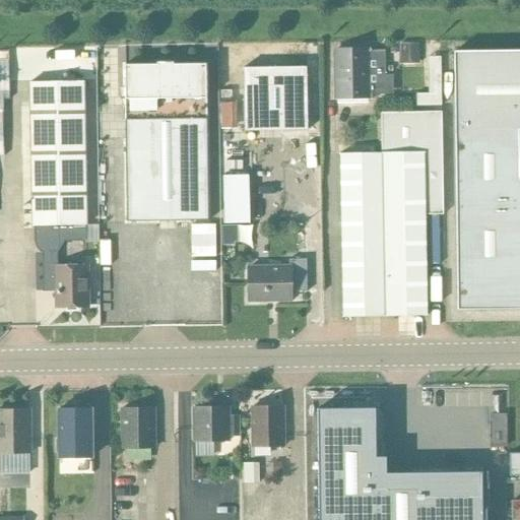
[(419,44),(400,44),(401,65),(419,65),(419,44)]
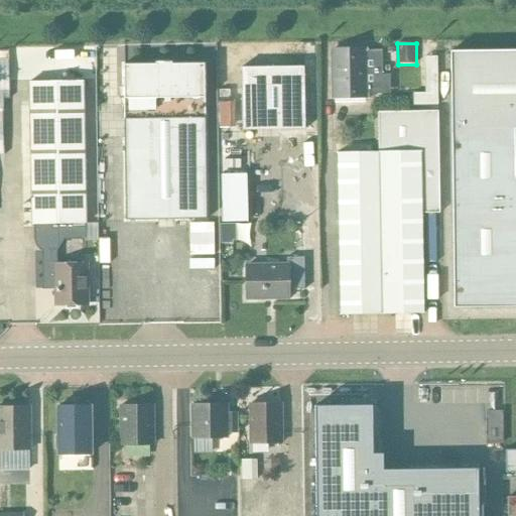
[(382,51),(366,51),(366,49),(333,50),(334,98),(366,97),(366,95),(389,94),(389,76),(382,76),(382,51)]
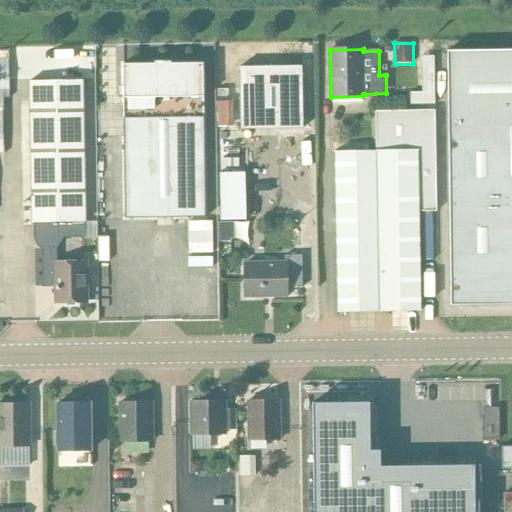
[(511,50),(447,51),(448,129),(511,129),(511,128),(511,50)]
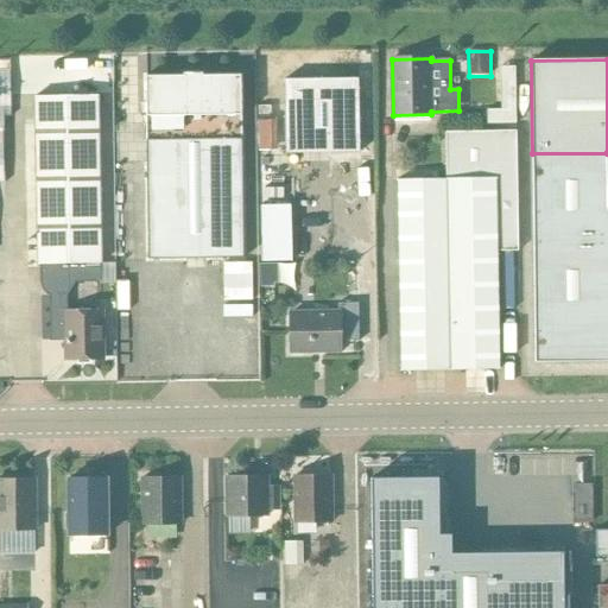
[(245,259),(242,118),(241,76),(202,77),(202,74),(183,74),(183,76),(146,78),(147,118),(149,260),(245,259)]
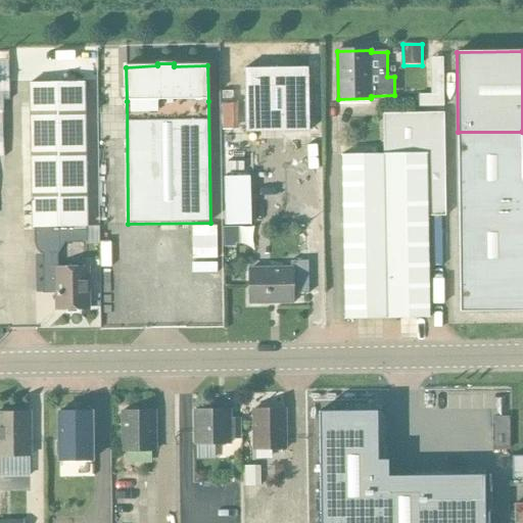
[(246,133),(310,132),(308,68),(245,69),(246,133)]
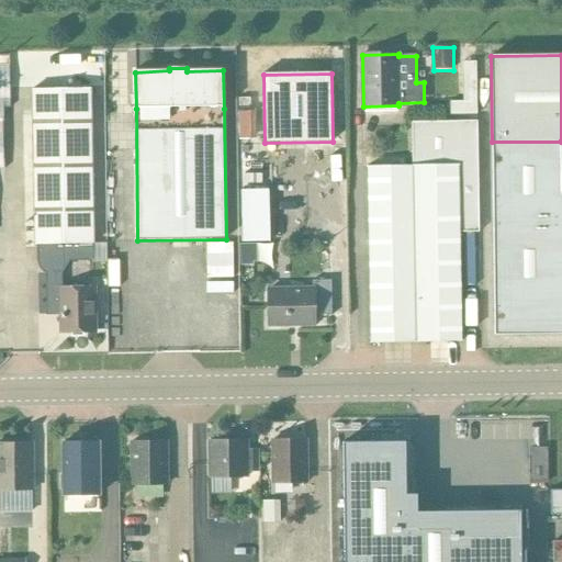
[(93,244),(91,89),(67,89),(32,89),(35,245),(37,245),(37,261),(46,261),(46,306),(62,306),(60,288),(63,288),(62,273),(69,261),(92,261),(92,244),(93,244)]
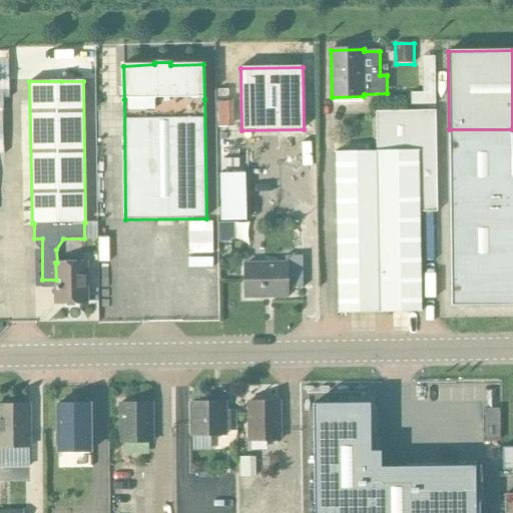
[(233,128),(233,101),(229,101),(229,89),(218,90),(218,128),(233,128)]
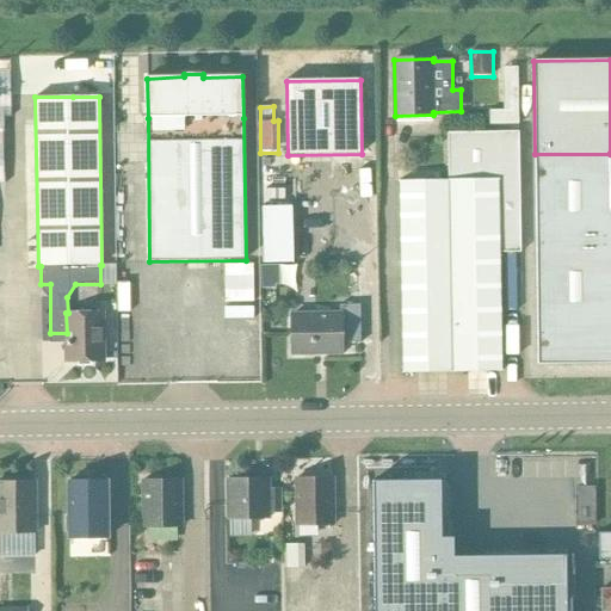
[(519,131),(449,134),(449,180),(452,372),(503,371),(500,253),(522,253),(519,131)]
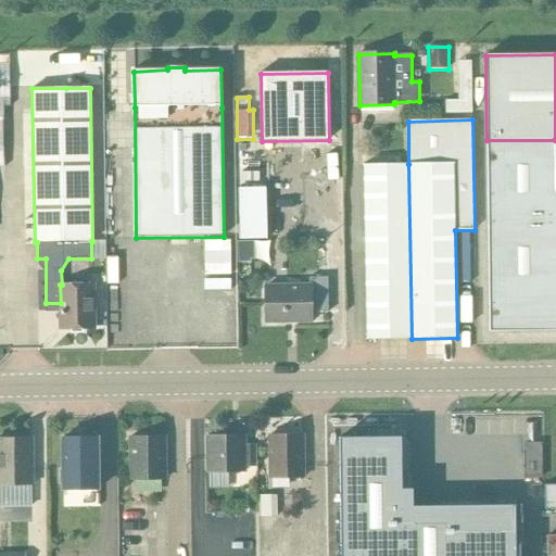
[(555,140),(487,140),(489,248),(555,247),(555,191),(555,140)]
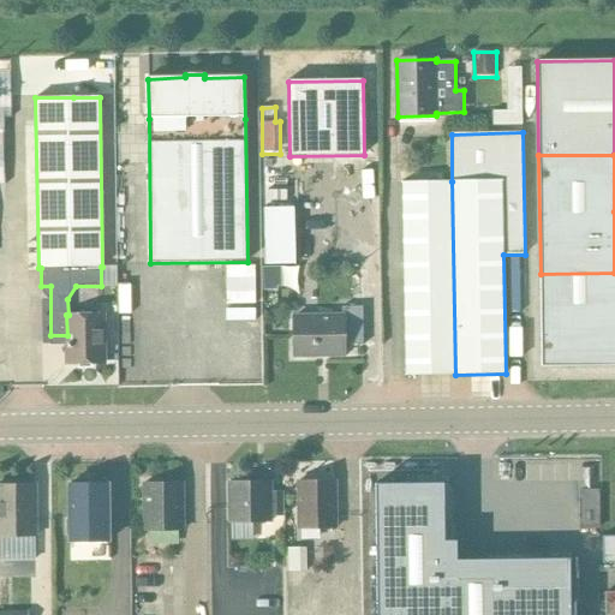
[(455,375),(452,181),(402,183),(406,376),(455,375)]
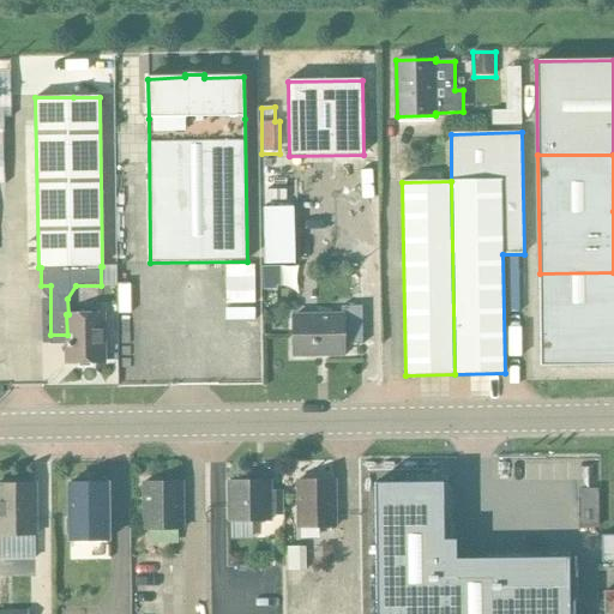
[(256,304),(256,266),(224,266),(226,277),(227,277),(227,293),(226,293),(226,305),(256,304)]
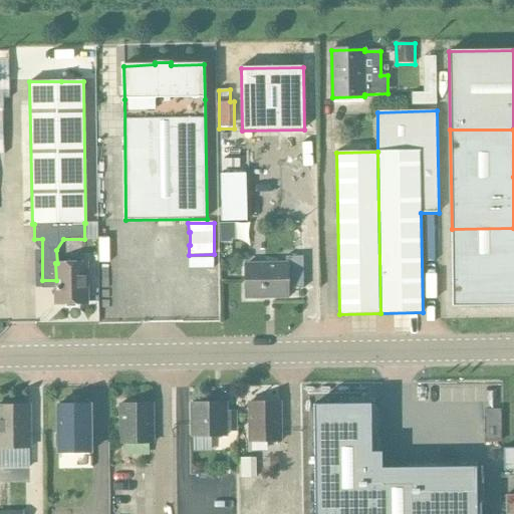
[(235,223),(219,224),(220,243),(232,243),(232,240),(236,240),(236,232),(235,223)]
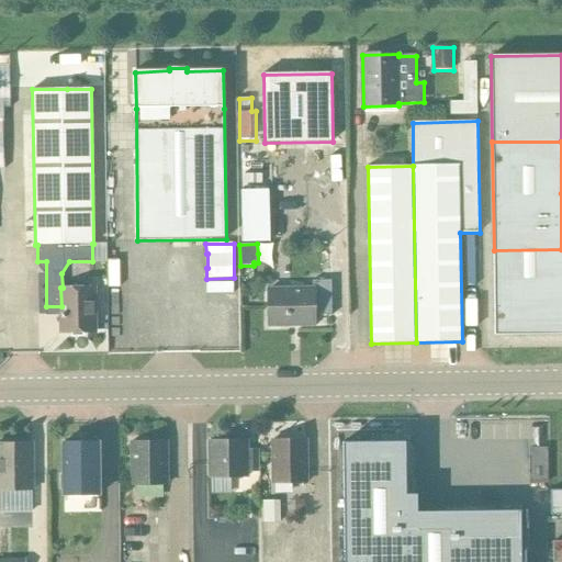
[(561,335),(561,249),(494,250),(495,336),(561,335)]
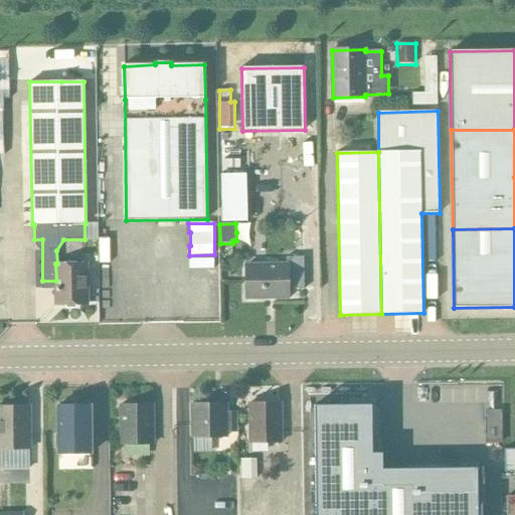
[(246,266),(246,279),(246,299),(289,298),(288,290),(304,289),(304,269),(304,256),(287,258),(287,265),(246,266)]
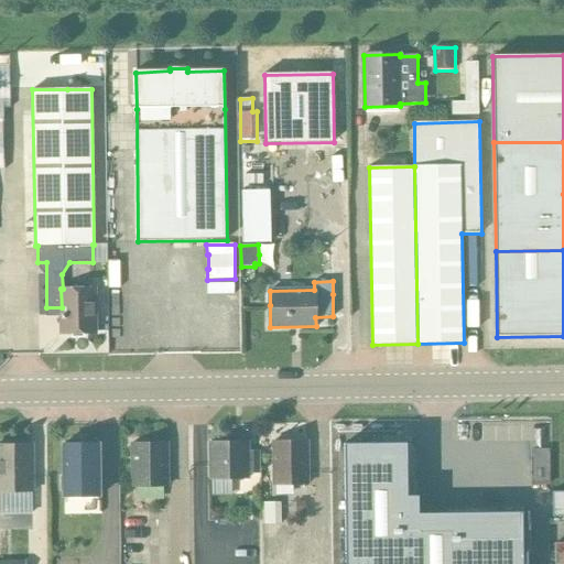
[(61,289),(62,307),(62,334),(96,334),(95,289),(63,289),(61,289)]
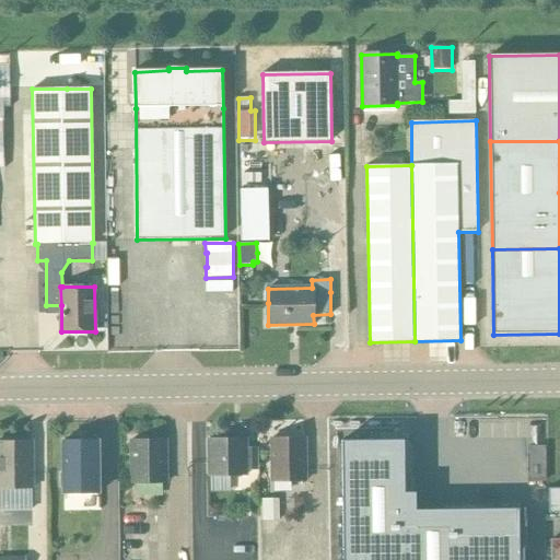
[(407,436),(343,439),(345,559),(521,559),(521,512),(408,513),(407,436)]
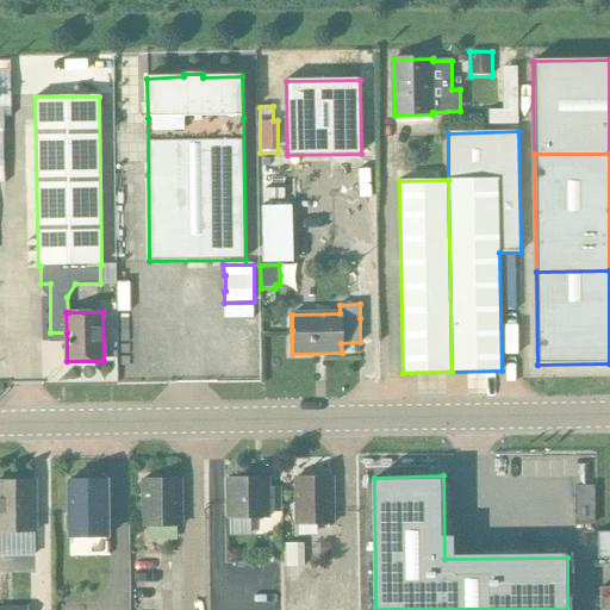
[(332,524),(332,477),(297,478),(297,524),(332,524)]
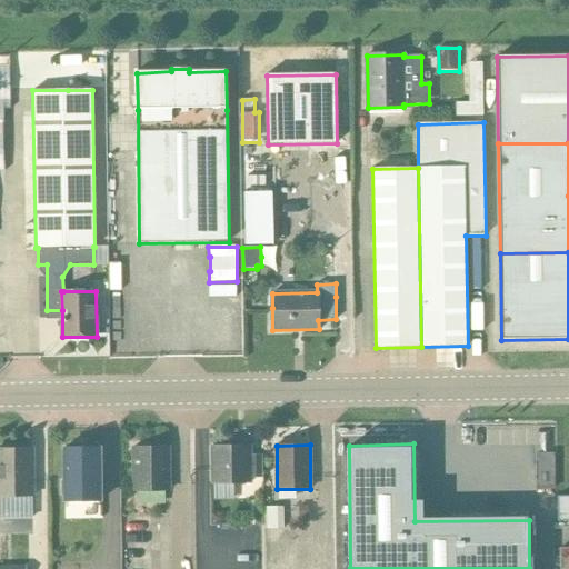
[(250,446),(212,446),(213,483),(250,483),(250,446)]
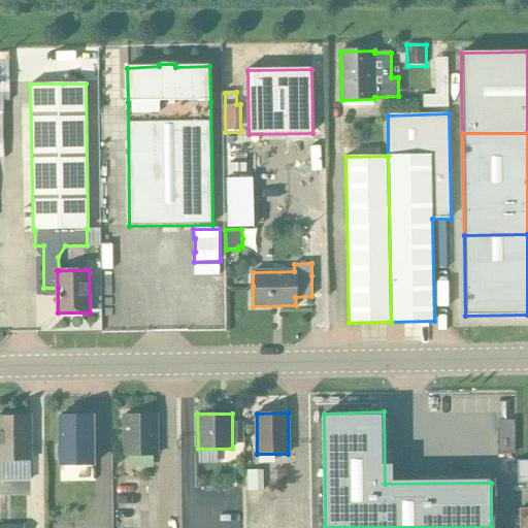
[(124,415),(125,456),(157,456),(157,415),(124,415)]
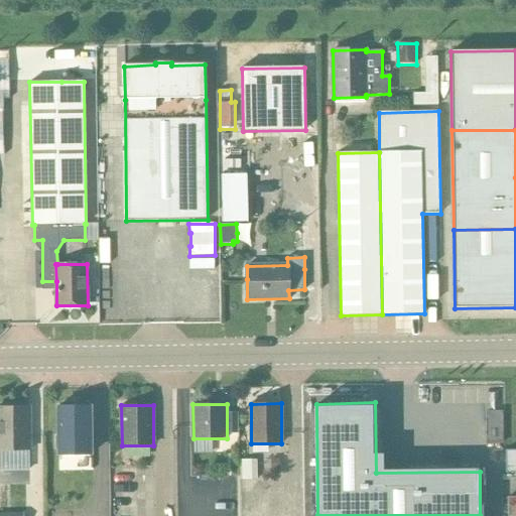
[(0,450),(29,450),(29,407),(0,406),(0,450)]
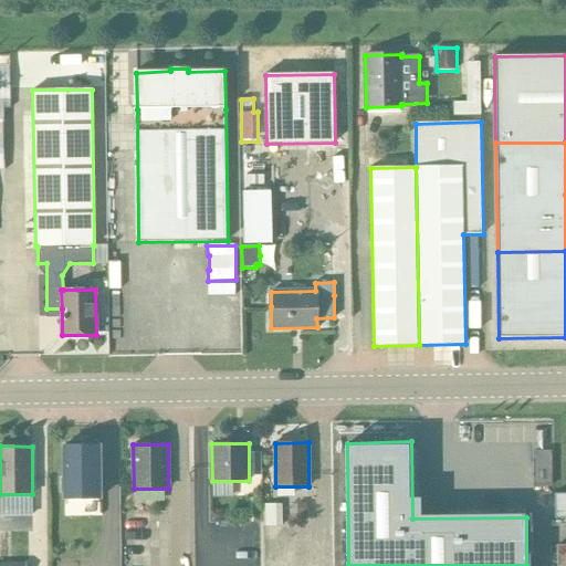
[(100,499),(100,446),(64,446),(64,499),(100,499)]
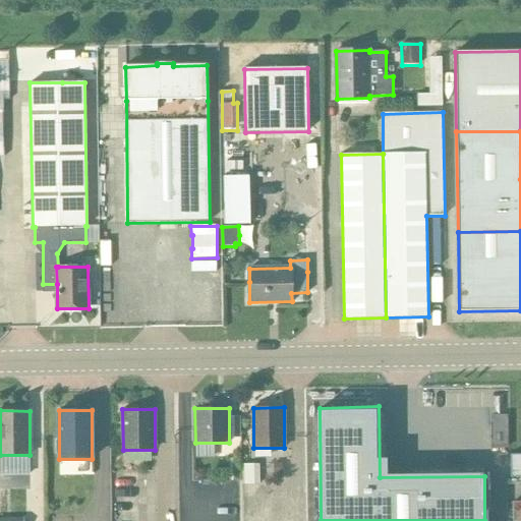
[(520,454),(510,454),(511,477),(520,477),(520,454)]
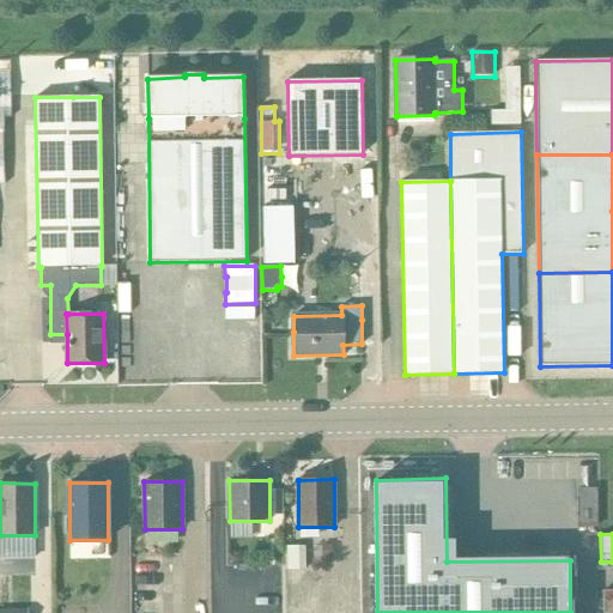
[(333,545),(322,545),(322,559),(333,559),(333,545)]
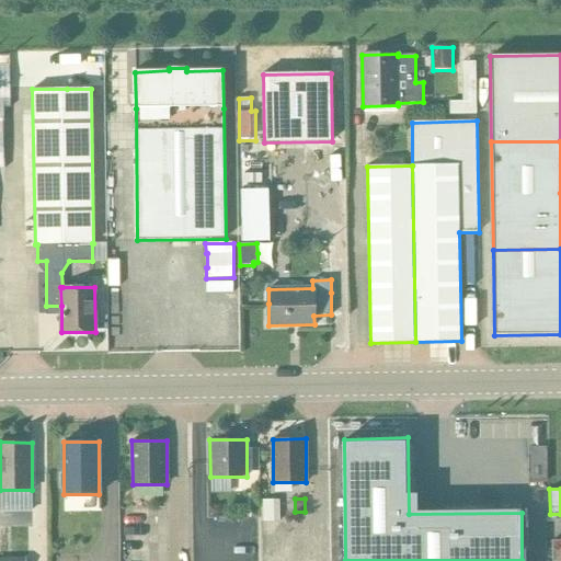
[(279,500),(262,500),(263,522),(279,521),(279,500)]
